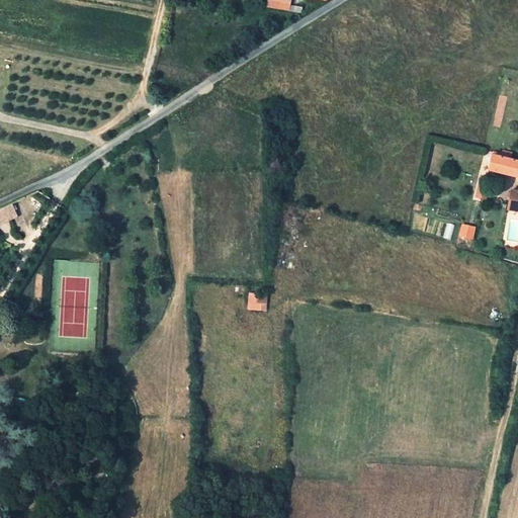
[(265,0),(265,7),(288,11),(289,1),(283,0),(265,0)]
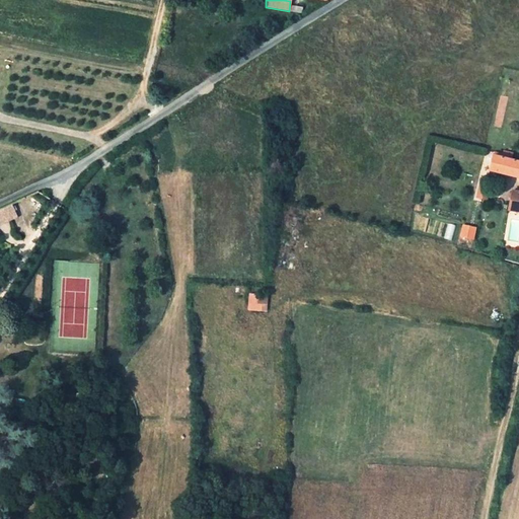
[(492,157),(489,172),(502,175),(518,178),(518,162),(504,160),(496,158),(492,157)]
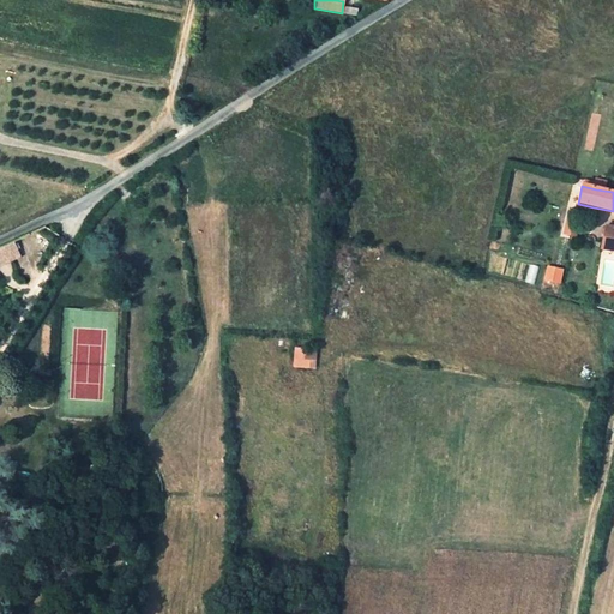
[(591,217),(594,208),(578,204),(576,214),(591,217)]
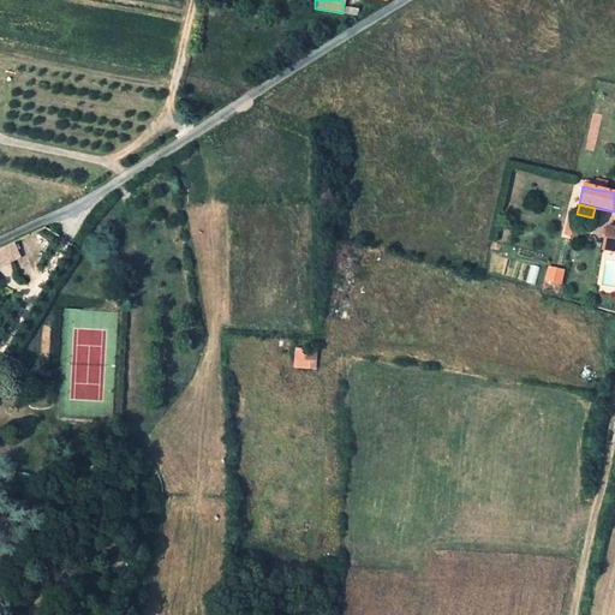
[(602,246),(614,249),(614,226),(605,225),(602,246)]
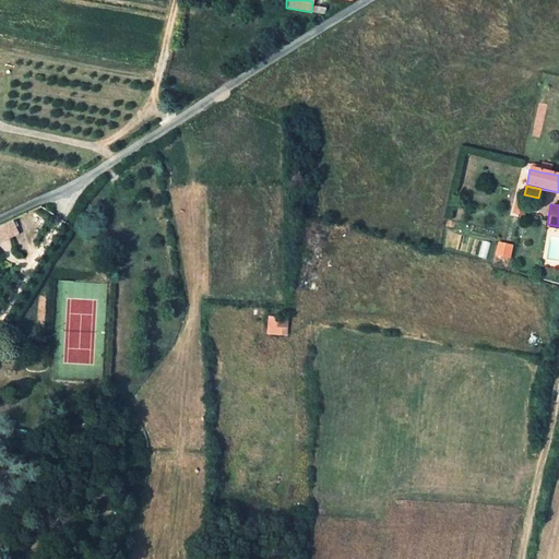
[(12,217),(0,223),(0,240),(19,234),(12,217)]
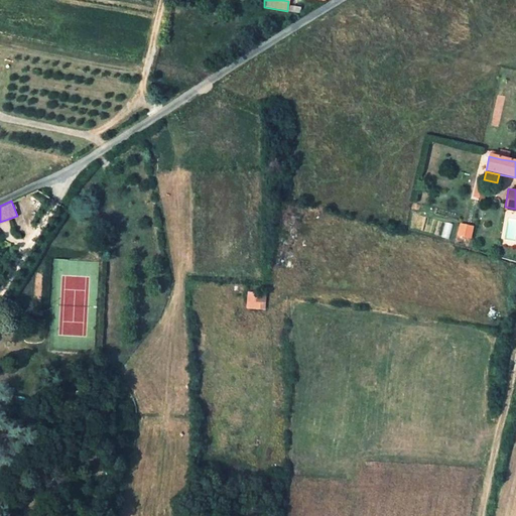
[(471,239),(474,225),(460,222),(457,235),(471,239)]
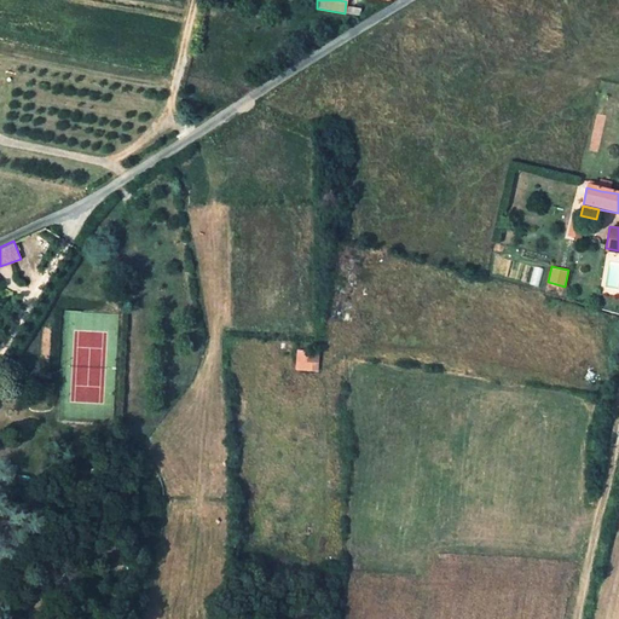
[(319,371),(319,352),(296,351),(295,370),(319,371)]
